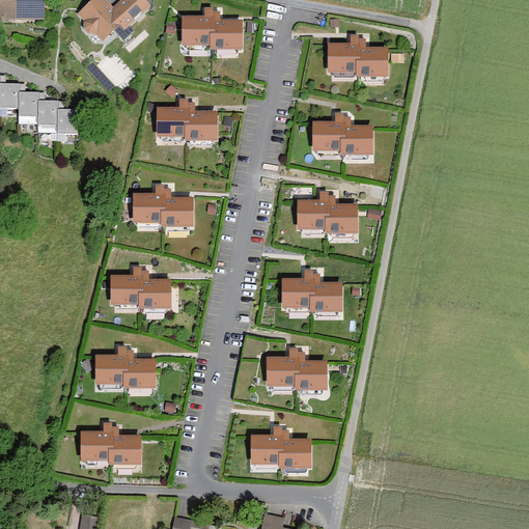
[(0,0),(0,17),(43,17),(42,0),(0,0)]
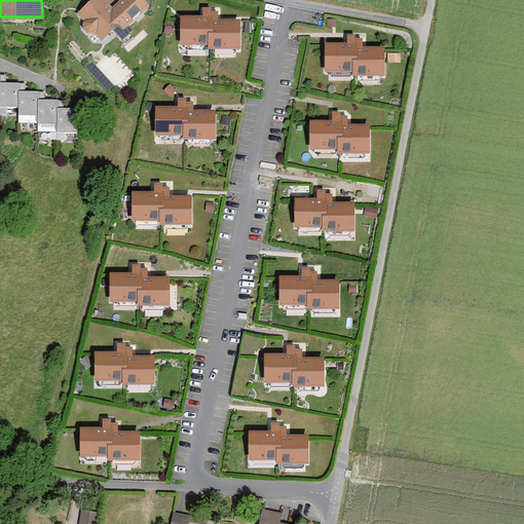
[(148,9),(141,0),(122,0),(111,9),(103,0),(95,0),(89,4),(77,15),(83,24),(83,31),(88,37),(96,38),(101,44),(119,30),(121,32),(148,9)]
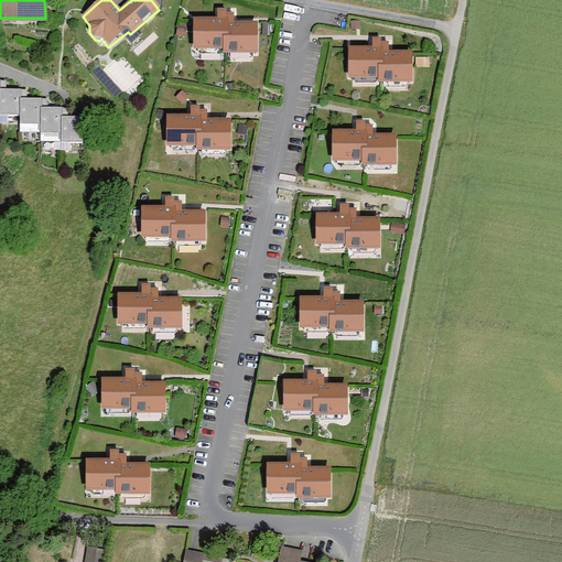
[(214,17),(192,17),(191,50),(222,50),(222,12),(222,9),(214,9),(214,17)]
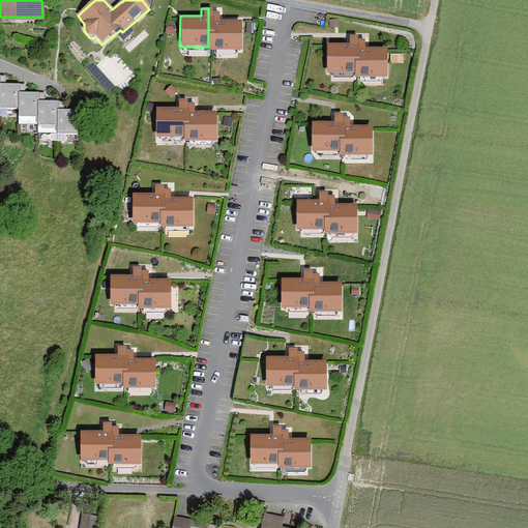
[(208,11),(208,47),(208,50),(239,50),(239,20),(218,20),(218,11),(208,11)]
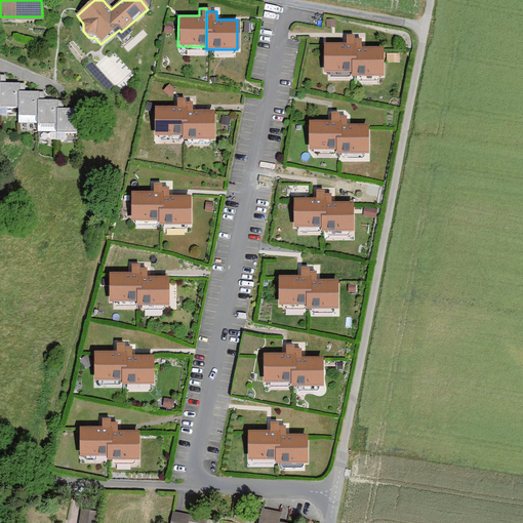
[(346,42),(324,42),(324,73),(353,73),(353,37),(353,35),(346,35),(346,42)]
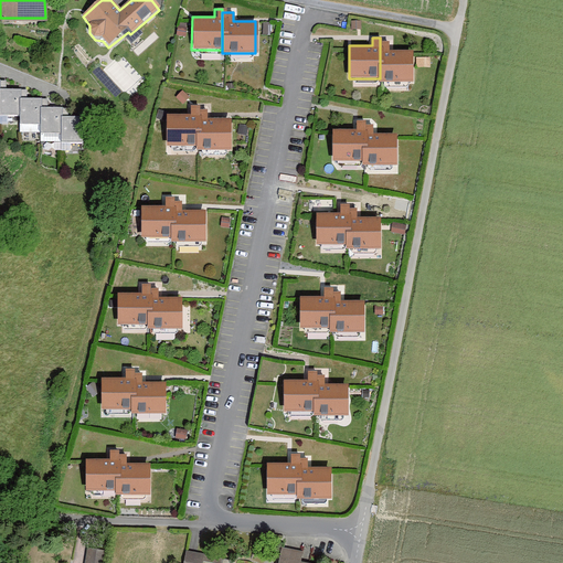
[(380,40),(380,78),(380,82),(413,82),(413,50),(391,50),(391,40),(380,40)]
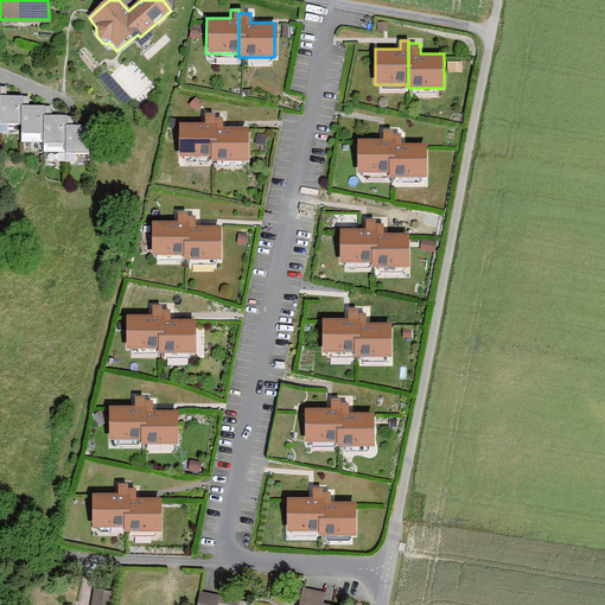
[(0,122),(19,122),(19,104),(19,96),(19,94),(2,94),(2,88),(0,88),(0,122)]
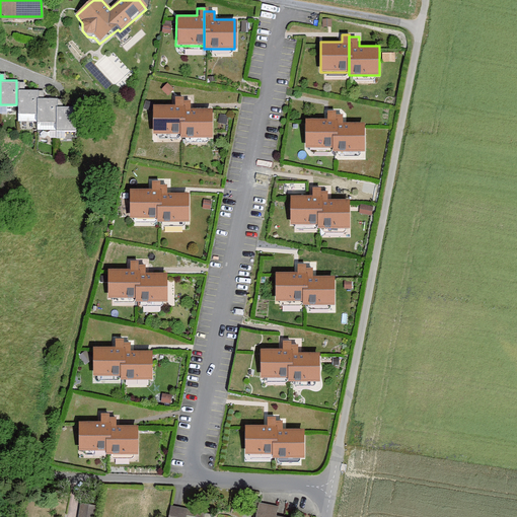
[(16,89),(16,104),(16,113),(35,113),(35,97),(35,90),(35,89),(21,89),(21,82),(16,82),(16,89)]
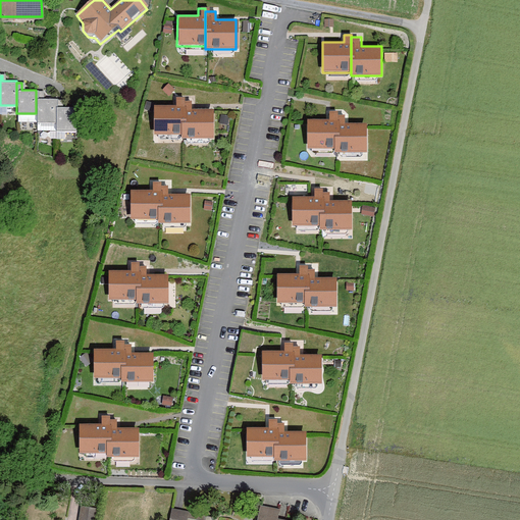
[(168,87),(162,92),(167,98),(173,93),(168,87)]
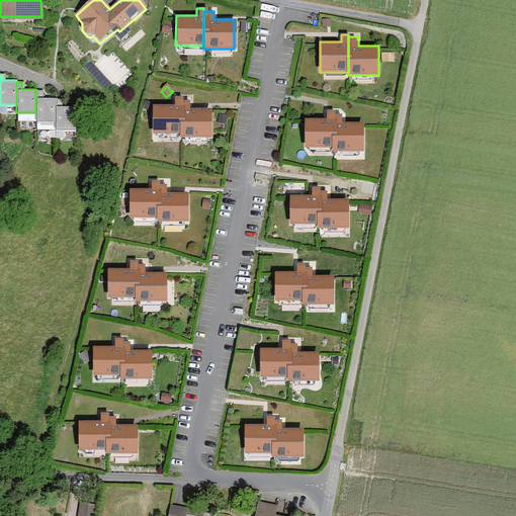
[(35,97),(35,112),(35,121),(54,121),(54,106),(54,98),(54,96),(40,96),(40,90),(35,90),(35,97)]
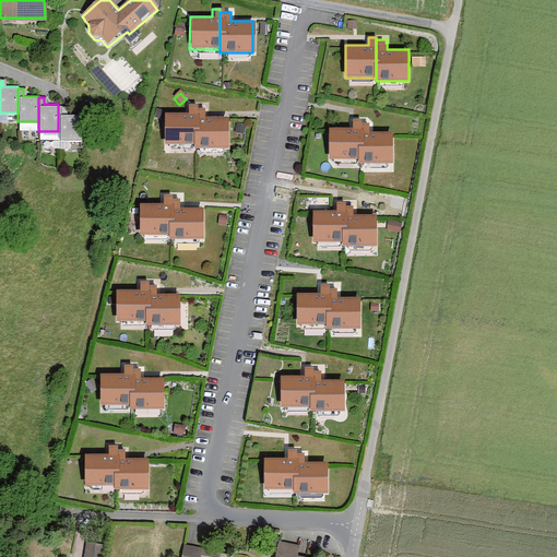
[(186,113),(164,113),(164,145),(194,145),(194,107),(194,105),(187,105),(186,113)]
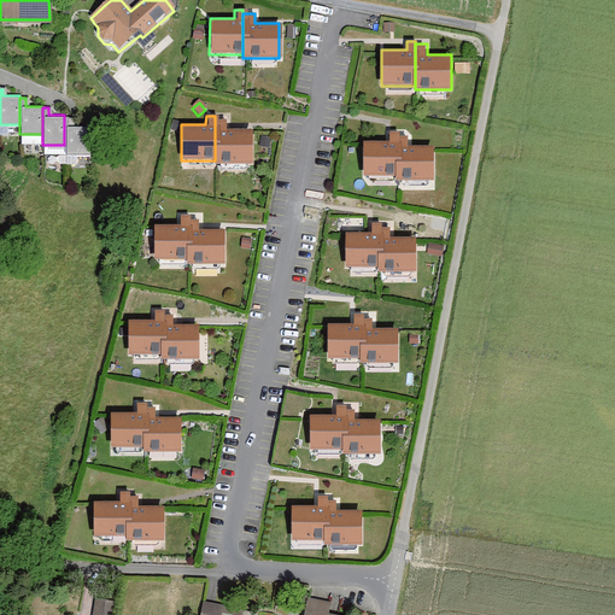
[(64,127),(64,145),(64,154),(88,154),(88,126),(71,126),(71,117),(64,117),(64,127)]
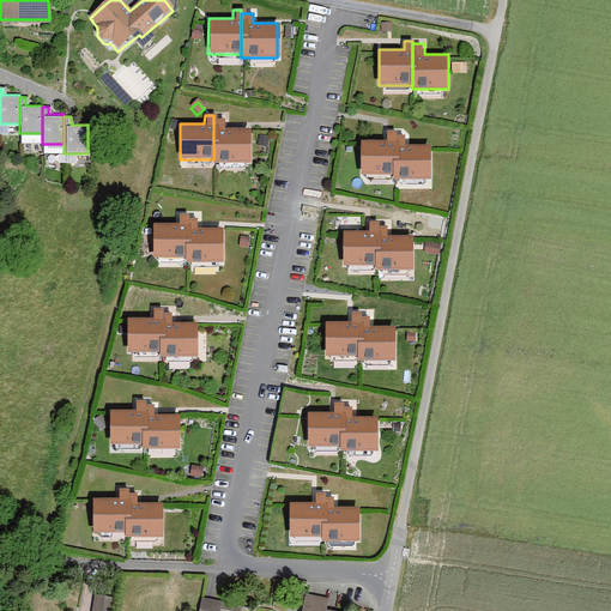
[(213,118),(213,159),(213,163),(249,163),(249,128),(224,128),(225,119),(213,118)]
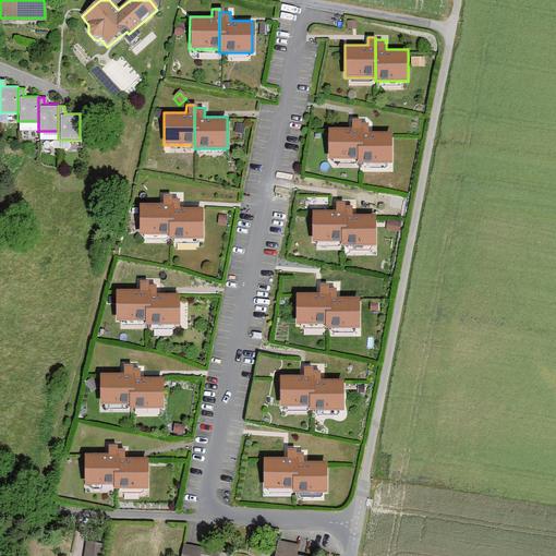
[(346,125),(327,125),(327,158),(358,158),(358,121),(358,118),(349,118),(349,125),(346,125)]
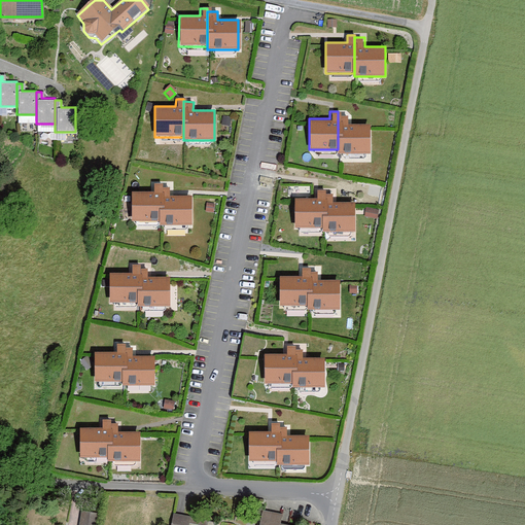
[(338,114),(338,149),(338,153),(369,153),(369,124),(347,124),(347,114),(338,114)]
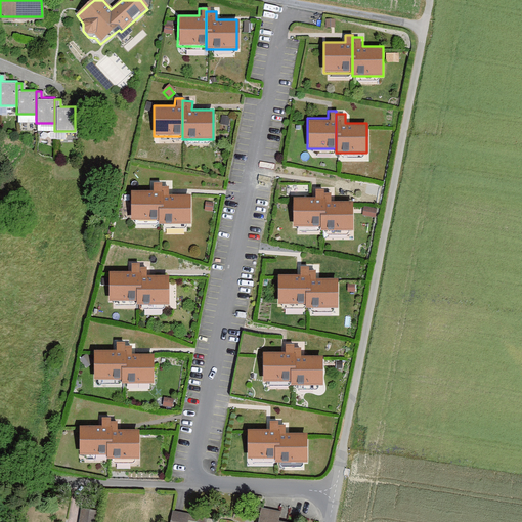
[(151,189),(131,189),(131,220),(160,220),(160,184),(160,182),(151,182),(151,189)]
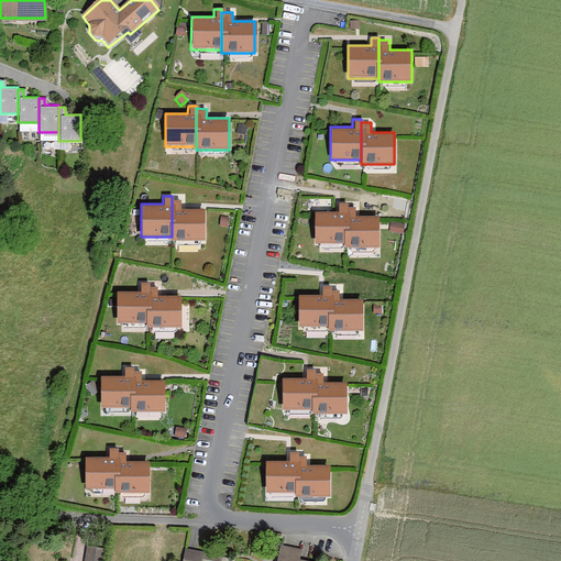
[(172,198),(172,237),(172,240),(204,240),(205,208),(182,208),(182,198),(172,198)]
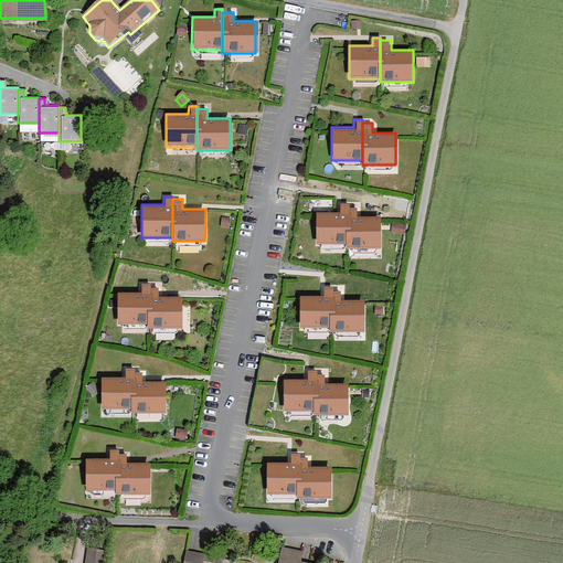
[(338,212),(316,212),(316,245),(347,245),(347,208),(347,204),(338,204),(338,212)]
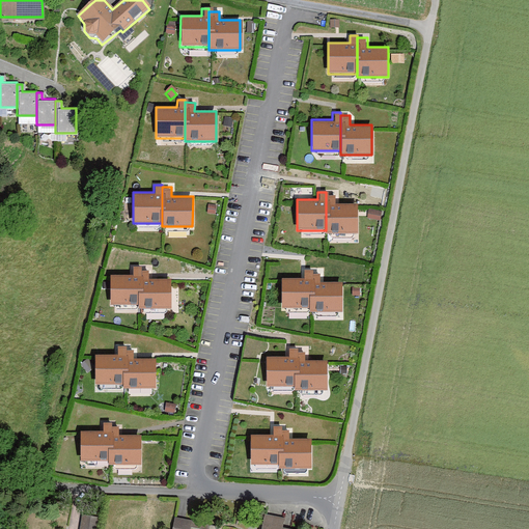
[(326,195),(326,230),(326,233),(357,233),(357,203),(335,203),(335,195),(326,195)]
